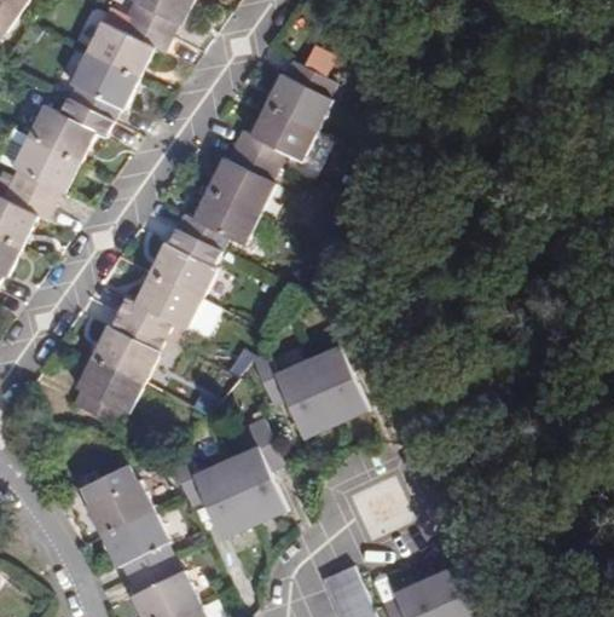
[(0,34),(23,0),(0,0),(0,34)]
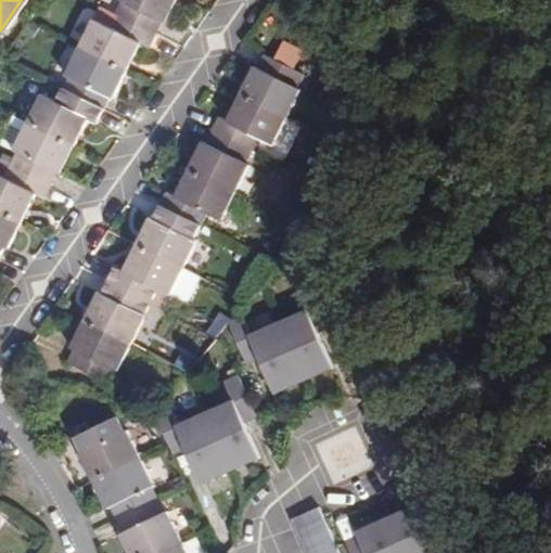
[(117,0),(111,13),(151,34),(158,20),(162,22),(171,0),(117,0)]
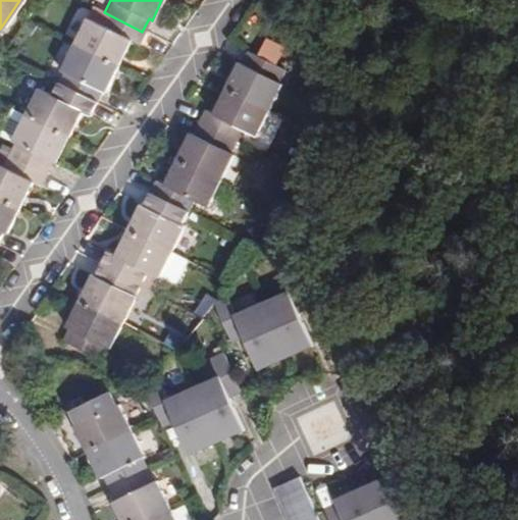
[(94,102),(100,90),(103,91),(128,40),(136,43),(142,32),(104,12),(98,23),(85,17),(59,69),(61,70),(55,83),(94,102)]
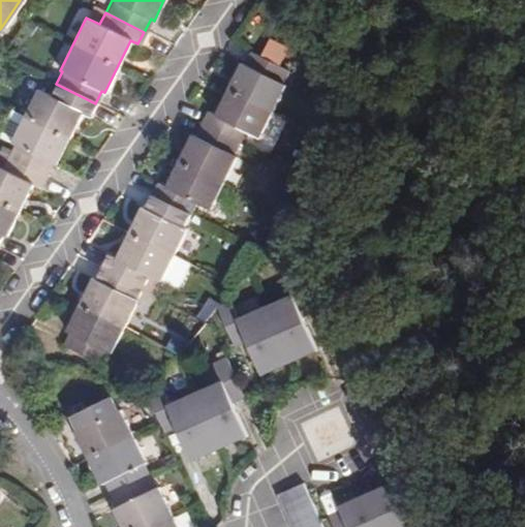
[(260,52),(280,60),(287,42),(268,34),(260,52)]
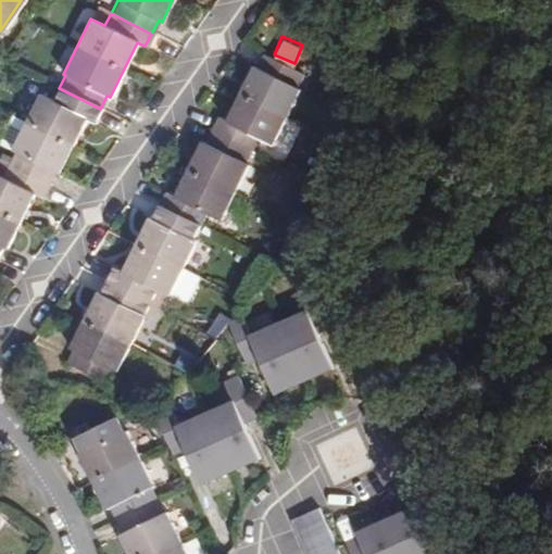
[(253,64),(239,92),(286,115),(300,88),(297,86),(303,73),(263,52),(255,66),(253,64)]
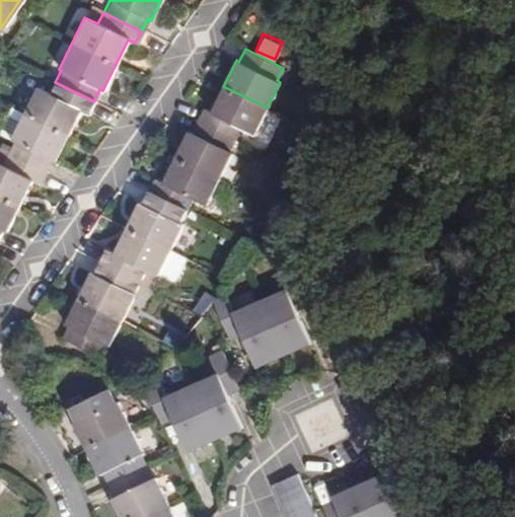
[(93,101),(55,82),(50,94),(35,87),(10,139),(12,140),(7,151),(45,169),(51,159),(54,160),(79,109),(87,114),(93,101)]
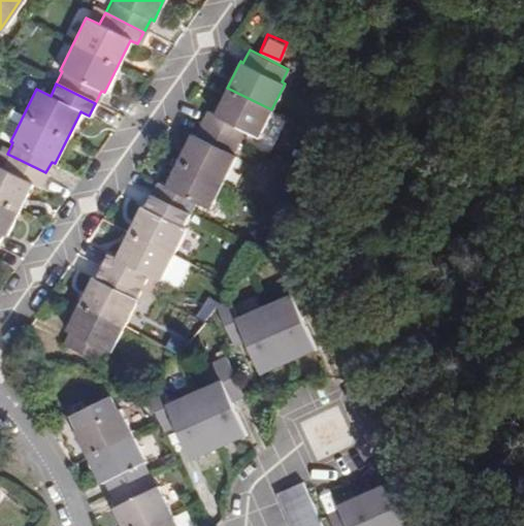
[(205,109),(199,122),(237,141),(243,129),(258,136),(271,109),(227,88),(215,113),(205,109)]
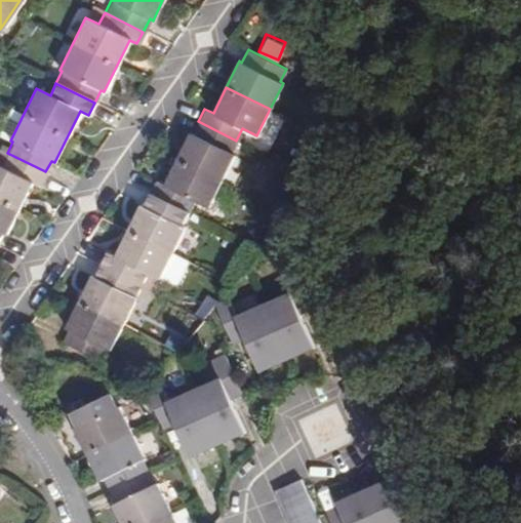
[(231,152),(236,141),(198,121),(192,133),(190,132),(176,159),(221,180),(234,154),(231,152)]
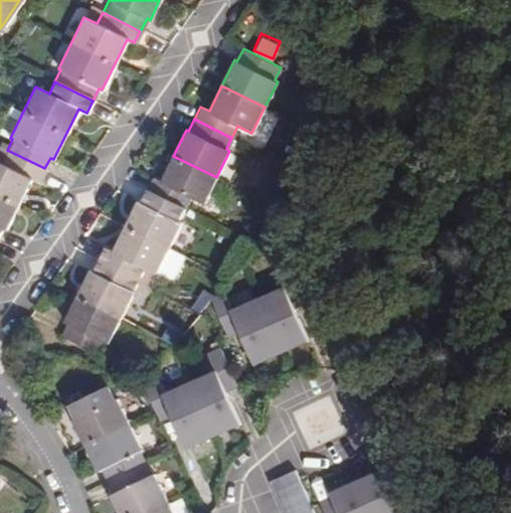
[(0,230),(2,226),(5,227),(30,177),(38,181),(44,168),(7,150),(1,162),(0,161),(0,230)]
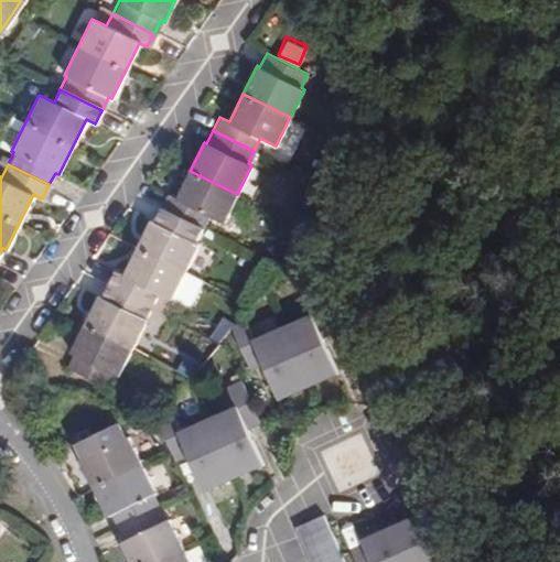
[(223,222),(237,194),(190,171),(175,198),(167,194),(160,207),(201,228),(208,214),(223,222)]
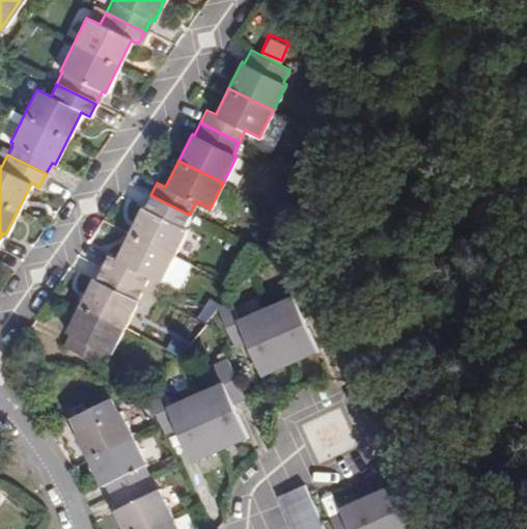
[(189,215),(150,195),(144,207),(141,206),(116,258),(107,254),(100,268),(139,287),(154,295),(186,228),(184,226),(189,215)]
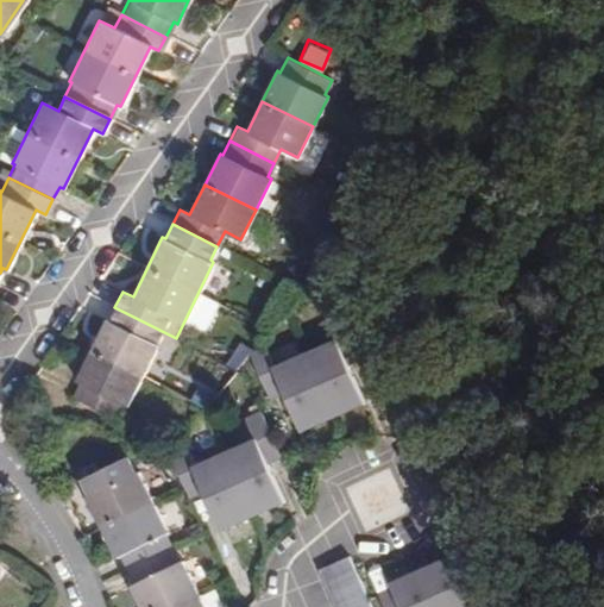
[(153,343),(159,330),(114,307),(108,321),(105,319),(75,380),(79,382),(71,396),(115,418),(123,404),(126,406),(156,344),(153,343)]
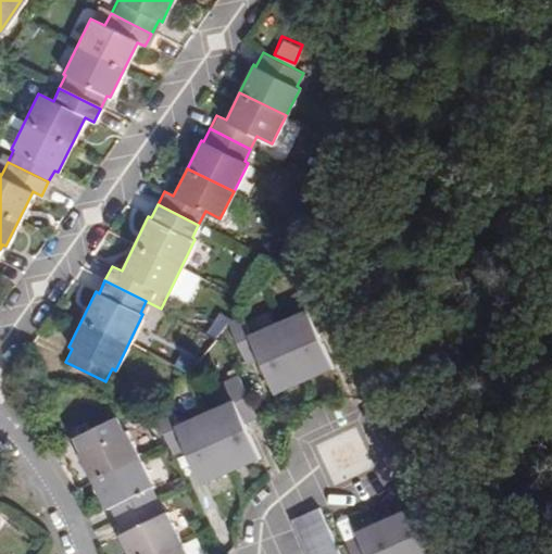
[(304,311),(249,335),(240,314),(225,320),(243,363),(258,356),(273,391),(330,366),(315,331),(329,325),(311,284),(295,291),(304,311)]
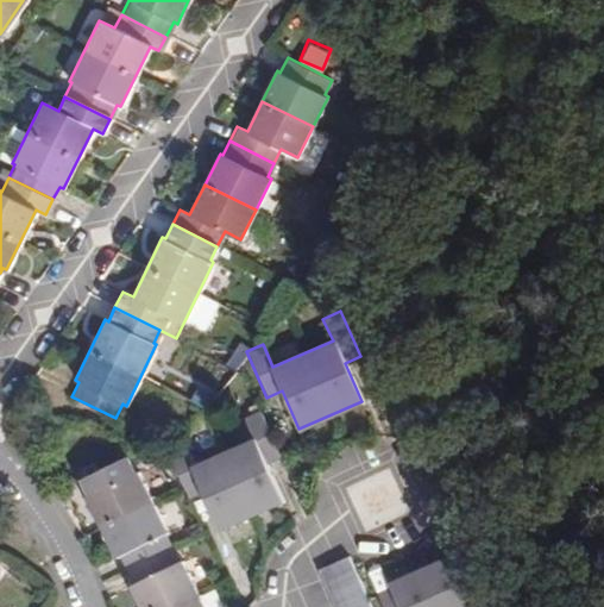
[(281,500),(264,462),(278,455),(258,410),(243,417),(252,438),(192,465),(182,444),(167,451),(187,496),(201,489),(218,527),(281,500)]
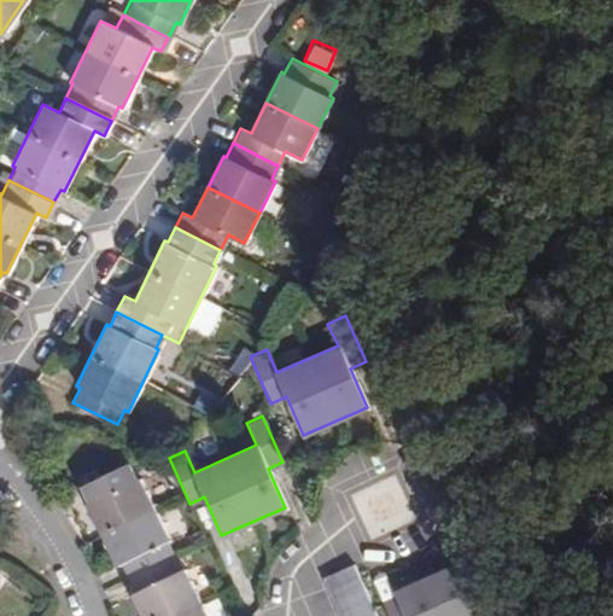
[(127,576),(173,555),(165,541),(168,540),(139,478),(135,480),(128,464),(82,486),(89,501),(87,504),(116,565),(121,563),(127,576)]
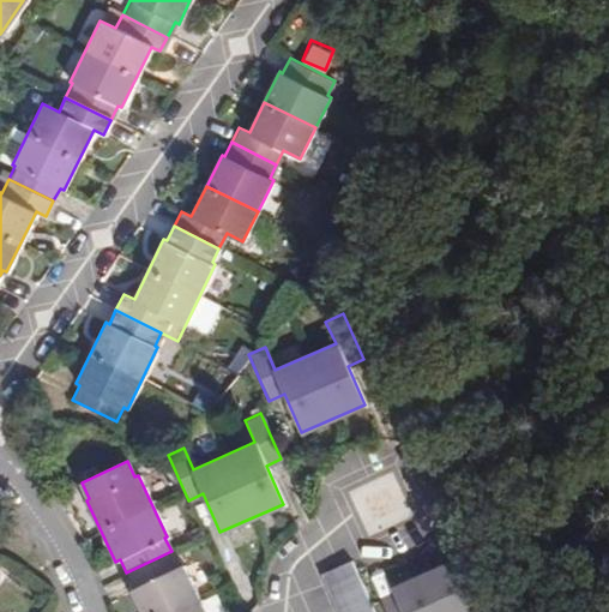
[(179,565),(172,551),(126,573),(133,588),(130,589),(140,611),(205,611),(182,564),(179,565)]
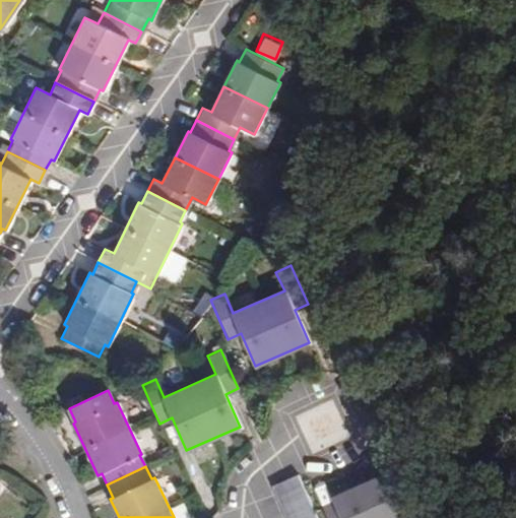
[(404,517),(403,515),(414,510),(397,471),(386,476),(385,473),(332,498),(333,500),(320,506),(325,517),(404,517)]
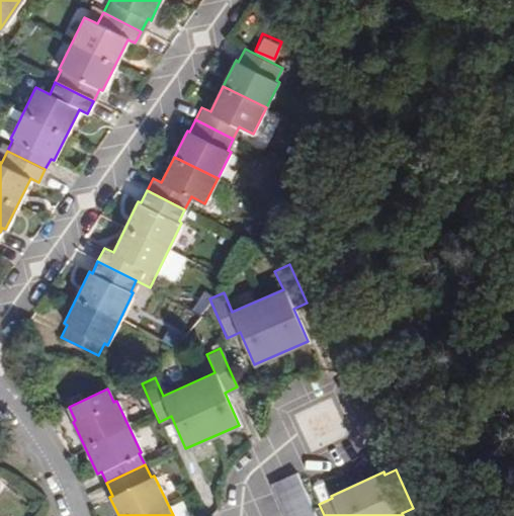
[(270,482),(284,515),(314,515),(294,470),(270,482)]
